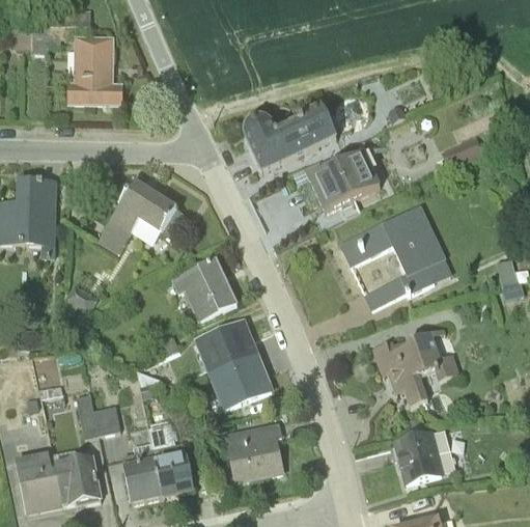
[(50,11),(49,30),(84,31),(91,31),(91,12),(50,11)]
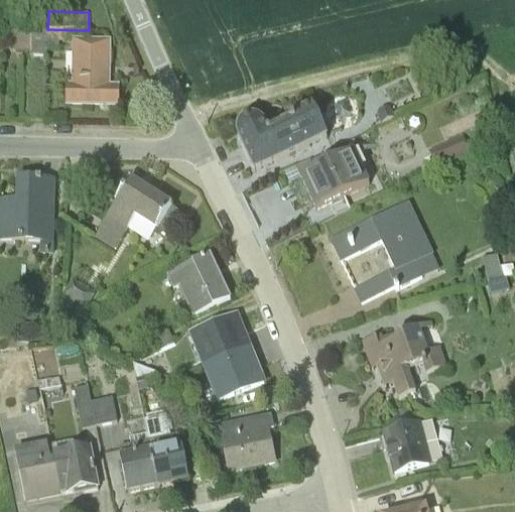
[(108,86),(109,41),(82,40),(82,30),(47,29),(11,28),(11,49),(30,49),(30,55),(47,55),(47,46),(59,47),(59,41),(73,40),(72,83),(68,83),(68,104),(118,104),(118,87),(108,86)]
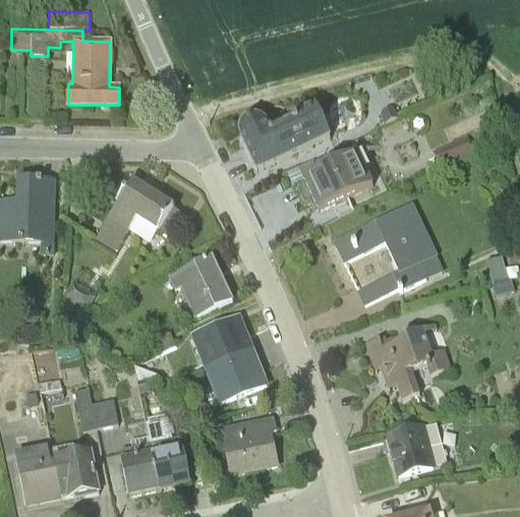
[(240,138),(257,172),(330,137),(315,106),(293,117),(291,115),(268,125),(265,122),(262,120),(256,118),(252,118),(246,120),(243,123),(240,127),(239,132),(240,138)]
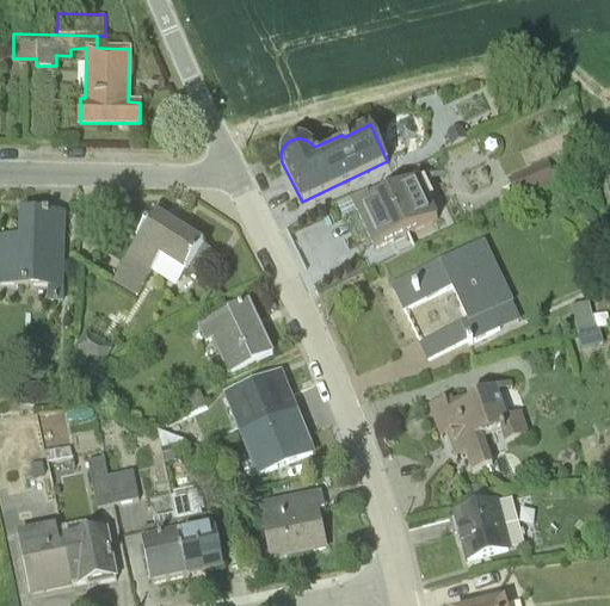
[(451,146),(468,138),(463,129),(461,127),(457,125),(454,127),(450,129),(448,133),(448,136),(451,146)]
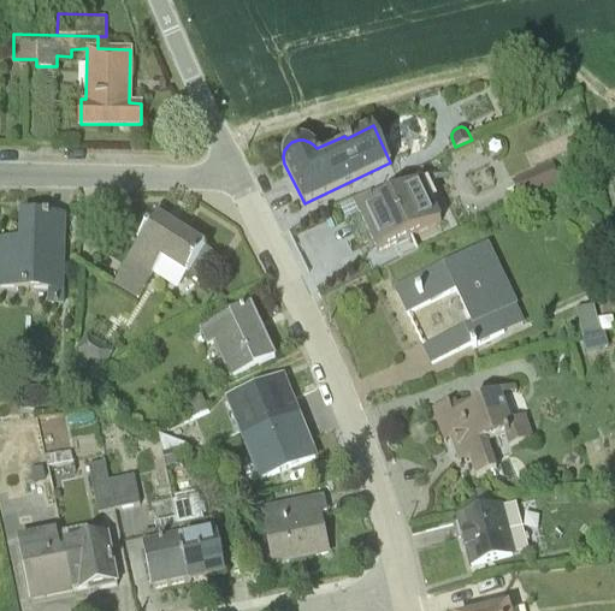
[(551,158),(512,178),(520,195),(560,175),(551,158)]
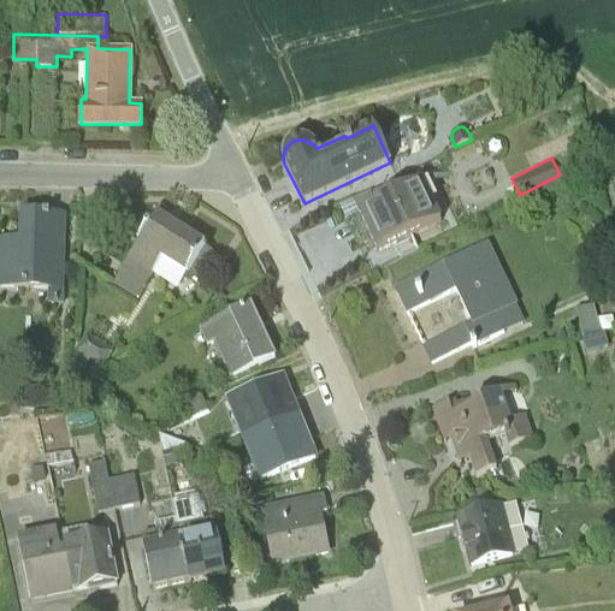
[(353,197),(377,249),(442,218),(432,197),(438,195),(430,176),(424,179),(423,178),(370,203),(364,193),(353,197)]
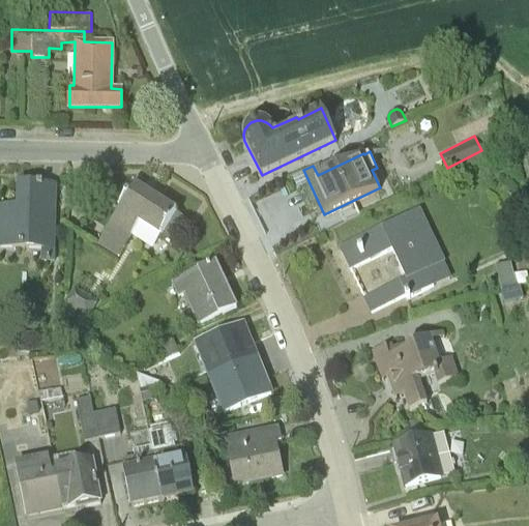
[(52,258),(55,182),(21,181),(21,203),(0,203),(0,244),(41,247),(41,257),(52,258)]
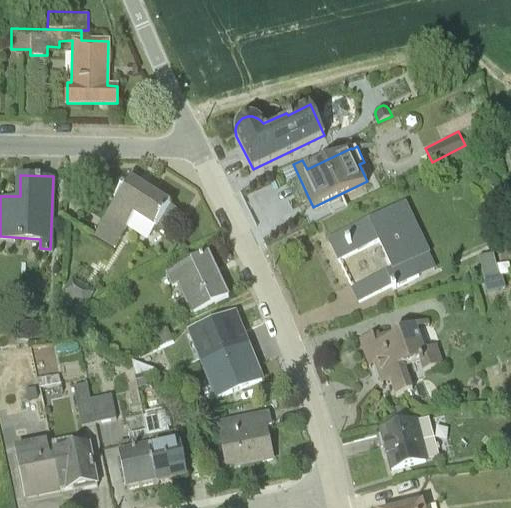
[(129,177),(94,232),(113,244),(133,214),(154,227),(155,226),(168,235),(183,212),(129,177)]
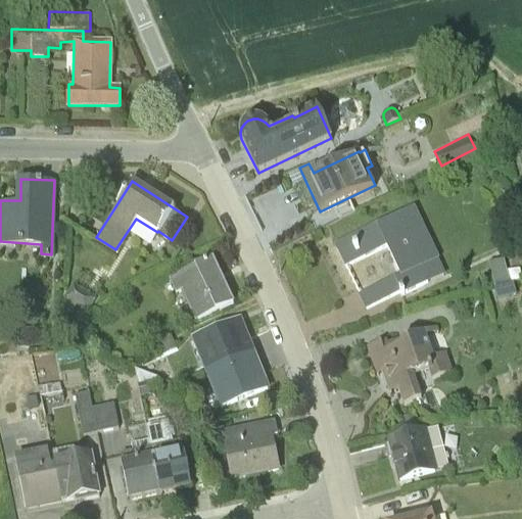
[(439,254),(415,203),(335,242),(345,262),(385,242),(400,271),(360,291),(366,304),(401,287),(404,290),(445,270),(438,255),(439,254)]
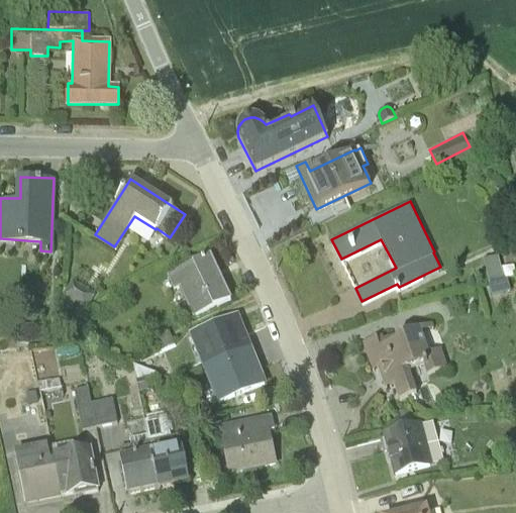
[(498,250),(483,253),(489,277),(503,273),(504,274),(515,271),(515,265),(514,260),(502,263),(498,250)]
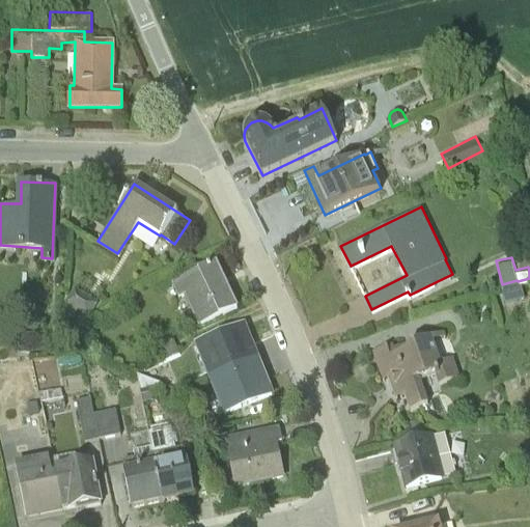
[(184,293),(198,324),(236,306),(216,260),(171,281),(178,296),(184,293)]
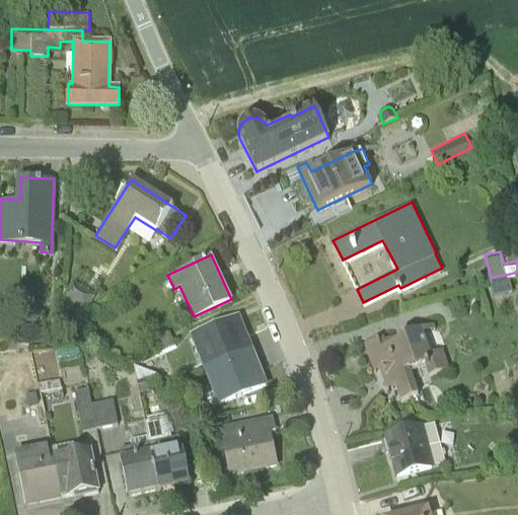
[(512,286),(509,275),(490,280),(493,291),(512,286)]
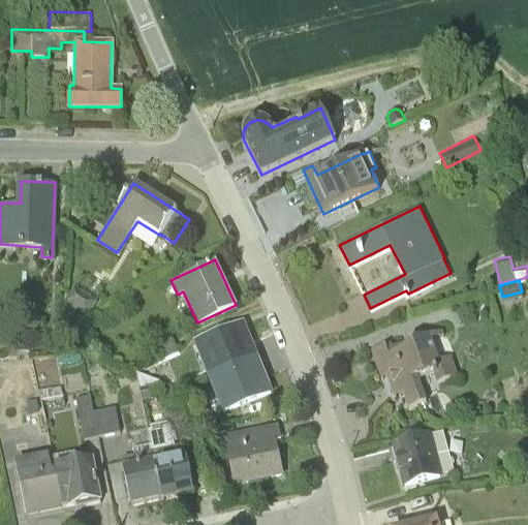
[(97,298),(74,283),(65,299),(71,303),(68,309),(78,314),(81,308),(87,312),(97,298)]
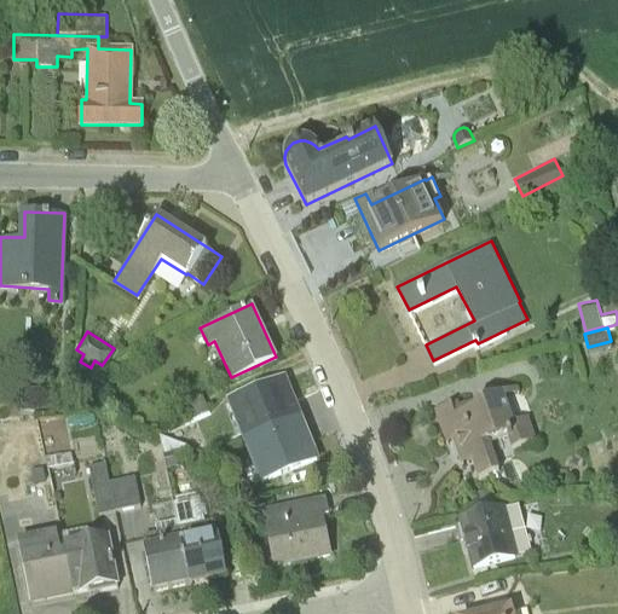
[(226,398),(243,439),(300,413),(283,374),(226,398)]
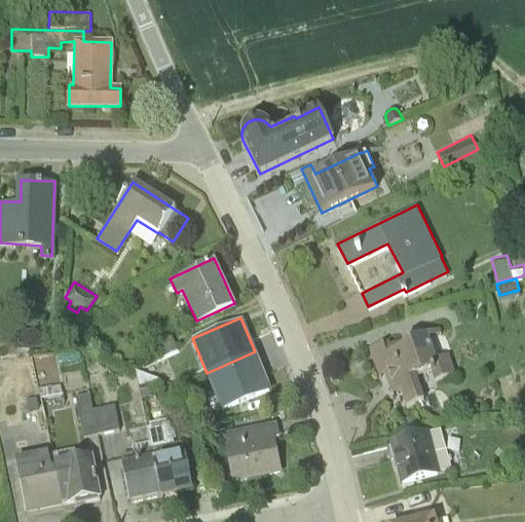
[(382,340),(369,345),(379,373),(384,371),(391,392),(400,388),(405,404),(424,397),(416,374),(430,369),(434,378),(455,370),(449,351),(437,356),(429,336),(442,331),(440,327),(402,340),(403,343),(385,350),(382,340)]
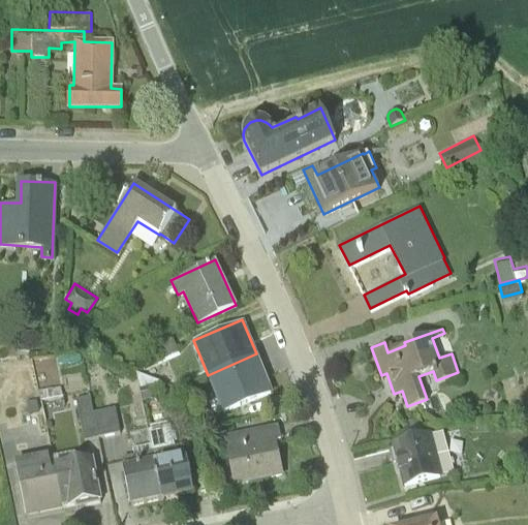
[(158,360),(179,350),(173,337),(152,346),(158,360)]
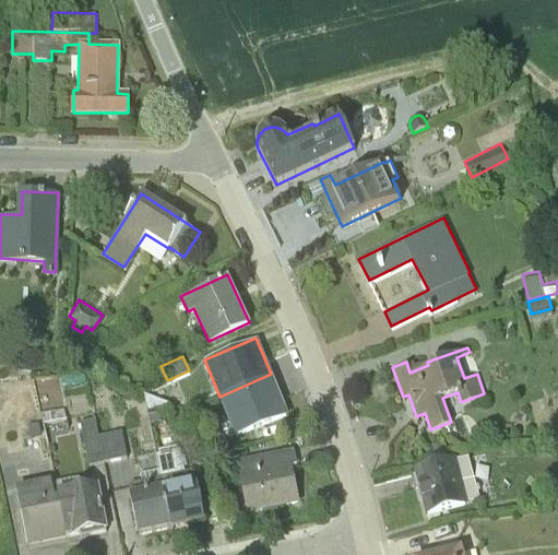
[(68,376),(87,376),(85,364),(68,365),(68,376)]
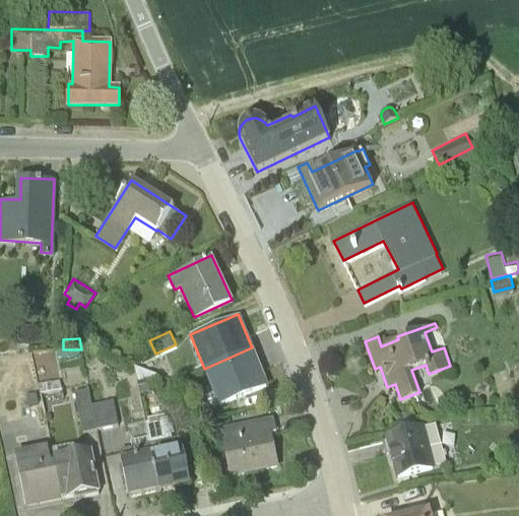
[(204,369),(217,401),(265,382),(252,347),(204,369)]
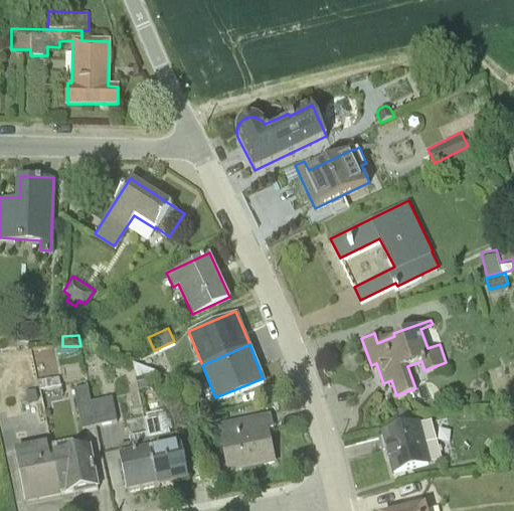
[(154,368),(134,360),(139,387),(158,382),(154,368)]
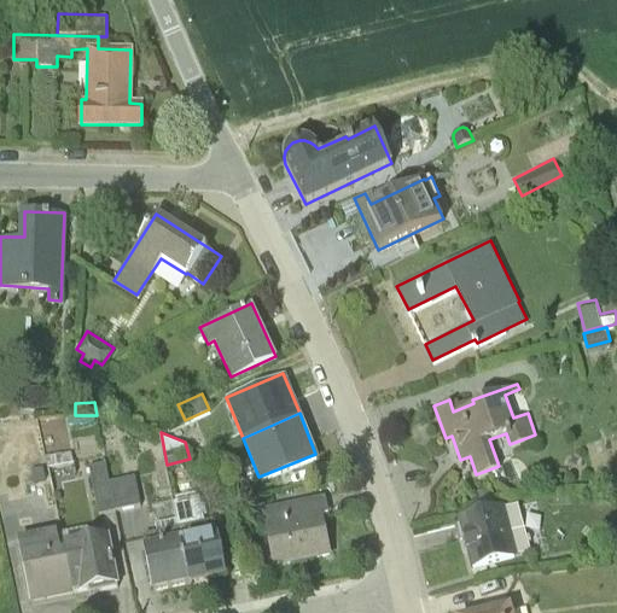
[(67,447),(45,450),(52,485),(62,484),(60,476),(71,474),(67,447)]
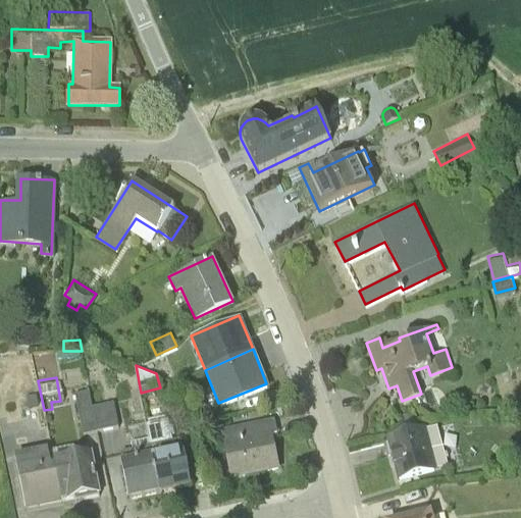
[(83,429),(97,426),(93,403),(89,386),(86,386),(86,383),(77,385),(79,389),(74,390),(83,429)]
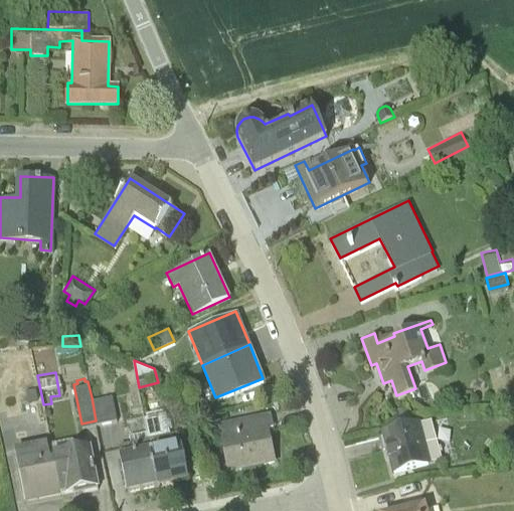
[(112,393),(92,397),(96,420),(117,416),(112,393)]
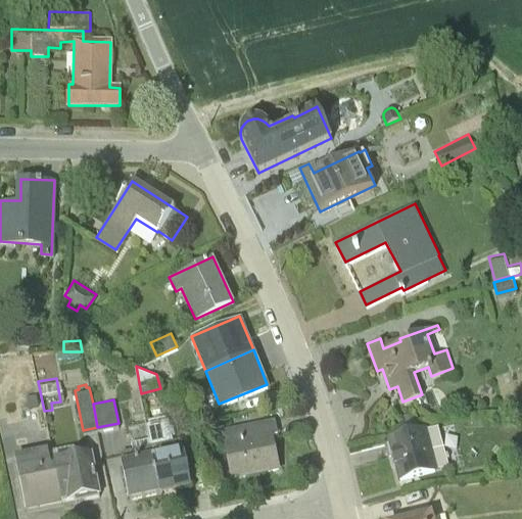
[(278,465),(271,432),(278,430),(275,416),(222,428),(231,475),(278,465)]
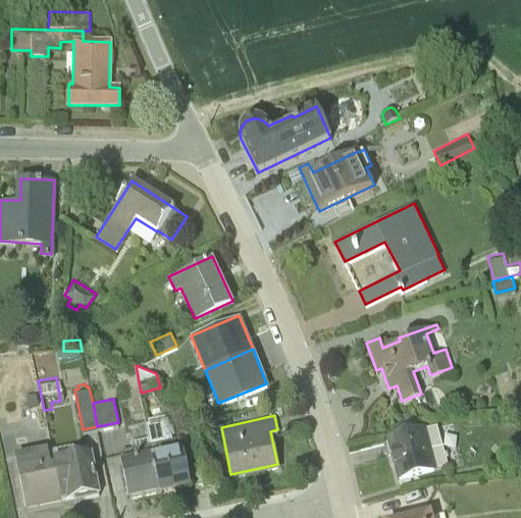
[(150,434),(151,443),(172,437),(171,432),(174,431),(172,423),(169,424),(168,417),(147,421),(150,434)]
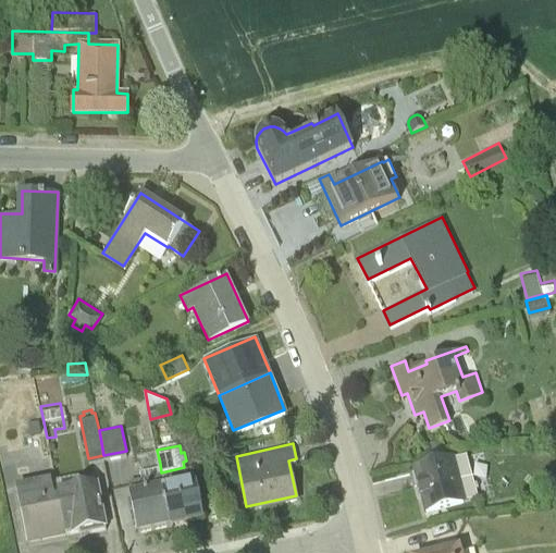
[(415,466),(425,508),(479,494),(467,452),(415,466)]
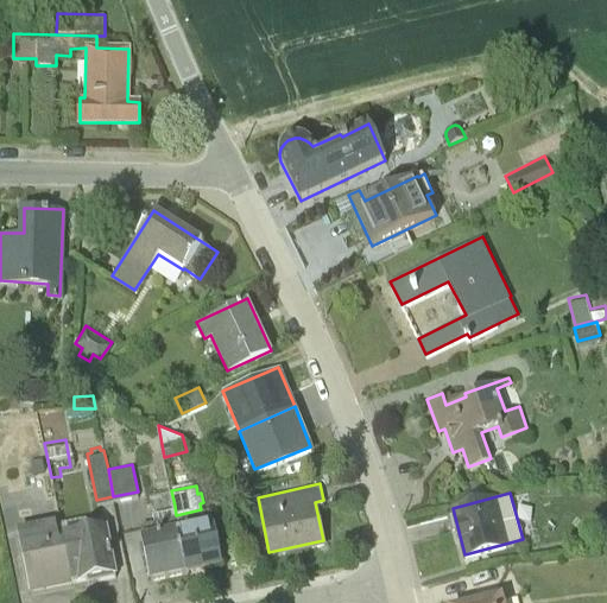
[(176,515),(175,506),(151,511),(153,520),(176,515)]
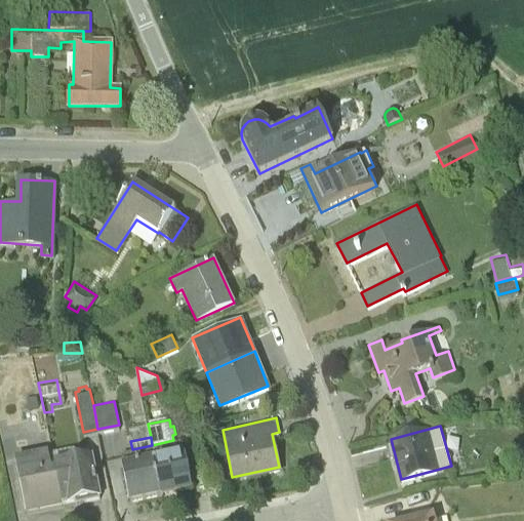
[(190,485),(179,439),(173,440),(152,445),(161,491),(190,485)]
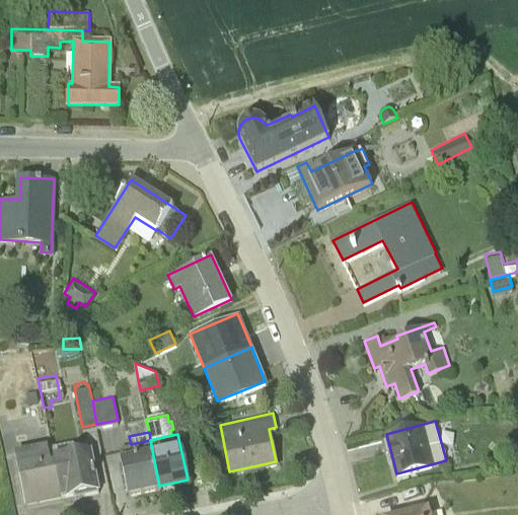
[(53,441),(56,455),(64,495),(98,488),(89,444),(75,447),(73,437),(53,441)]
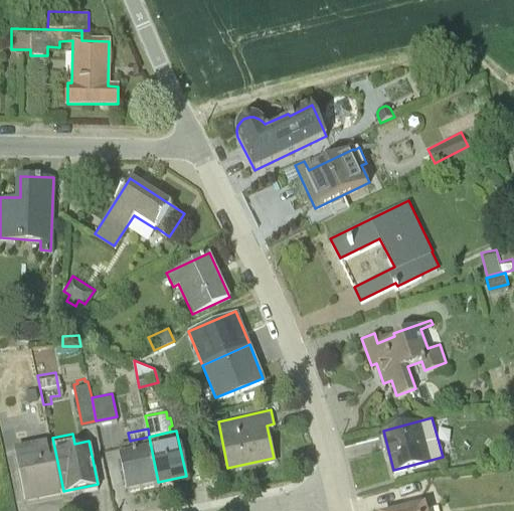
[(158,482),(149,437),(130,441),(119,443),(128,488),(158,482)]
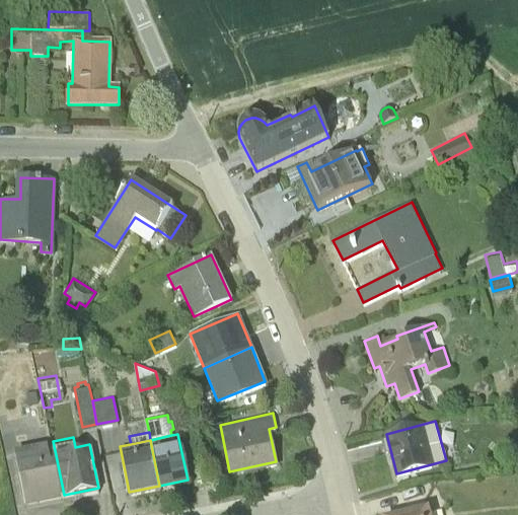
[(63,495),(64,495),(56,455),(51,456),(48,441),(15,448),(25,500),(62,492),(63,495)]
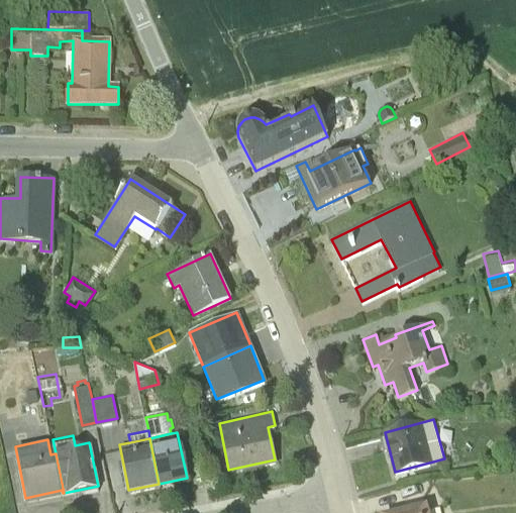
[(427,512),(424,501),(408,505),(409,509),(394,512),(427,512)]
